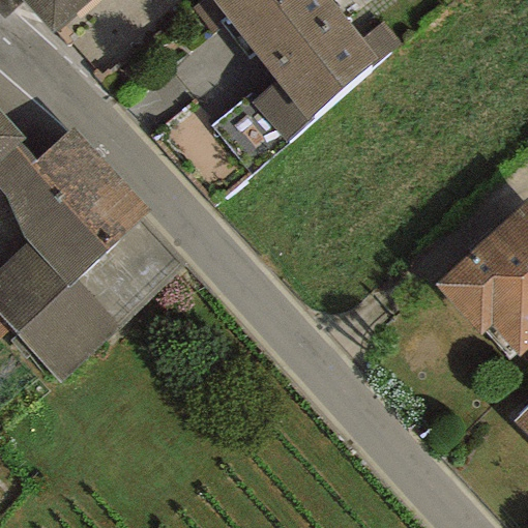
[(24,0),(53,32),(89,0),(24,0)]
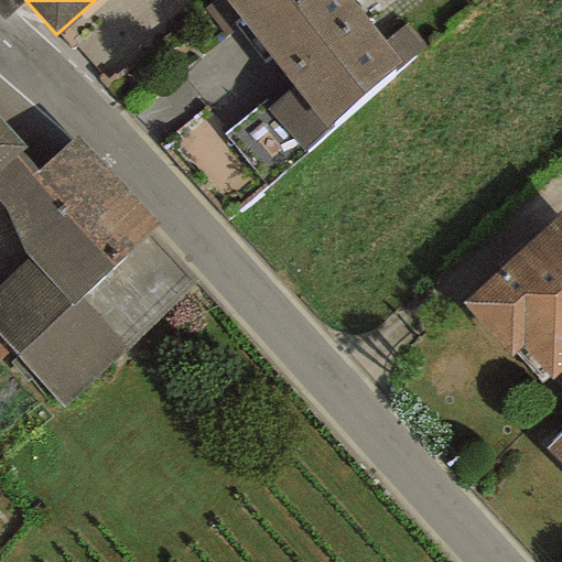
[(397,71),(427,45),(408,23),(387,40),(354,0),(213,0),(204,8),(226,35),(242,20),(293,85),(269,107),(304,151),(395,67),(397,71)]
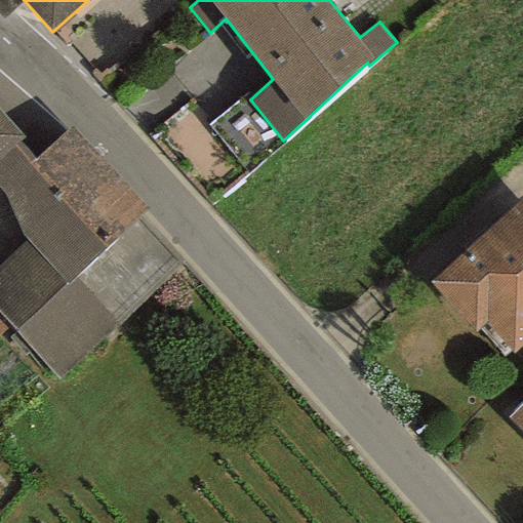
[(0,108),(0,157),(21,138),(25,135),(0,108)]
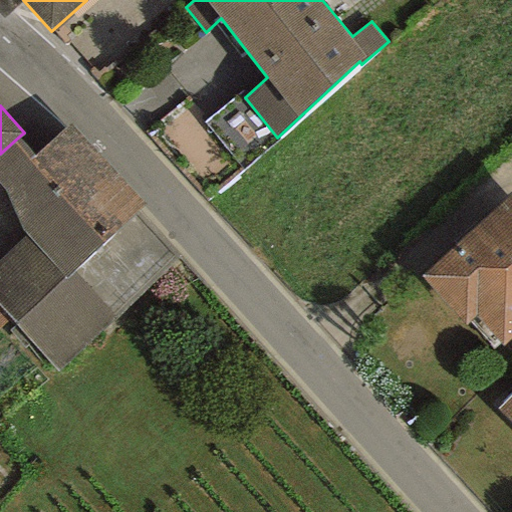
[(34,154),(20,136),(0,154),(0,182),(7,191),(22,228),(27,233),(0,257),(0,304),(16,321),(73,270),(147,203),(71,123),(34,154)]
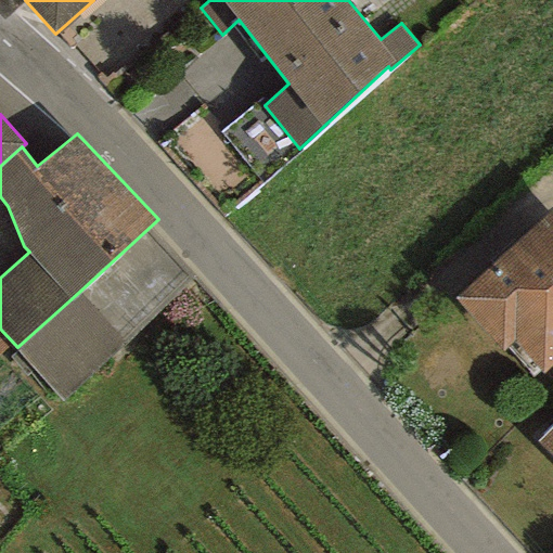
[(543,371),(552,361),(552,207),(453,297),(503,352),(516,342),(543,371)]
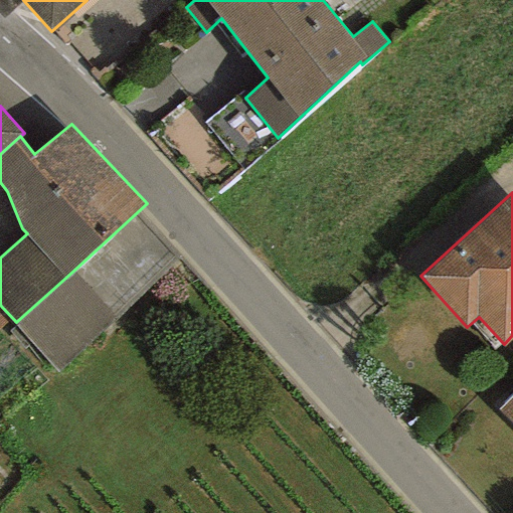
[(116,318),(73,271),(16,322),(58,371),(116,318)]
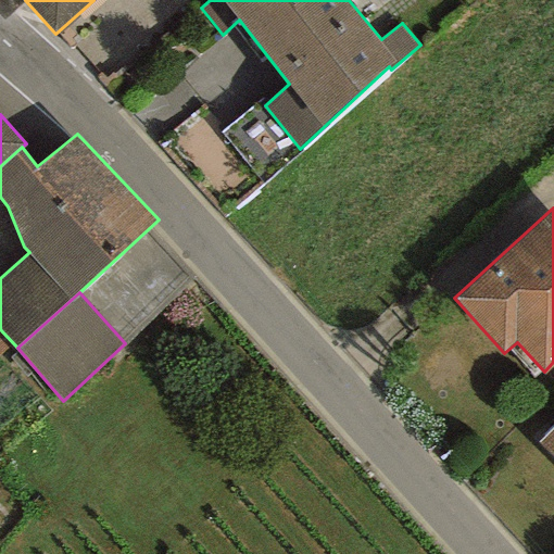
[(553,426),(539,441),(553,455),(553,426)]
